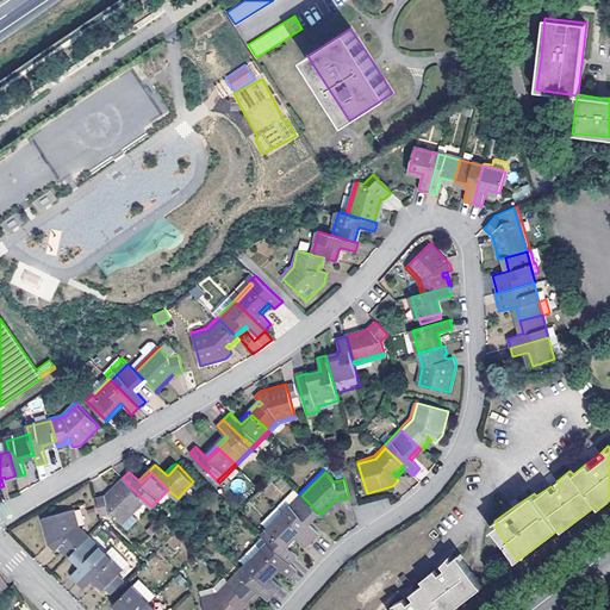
[(113,492),(124,480),(123,478),(106,495),(107,497),(113,492)]
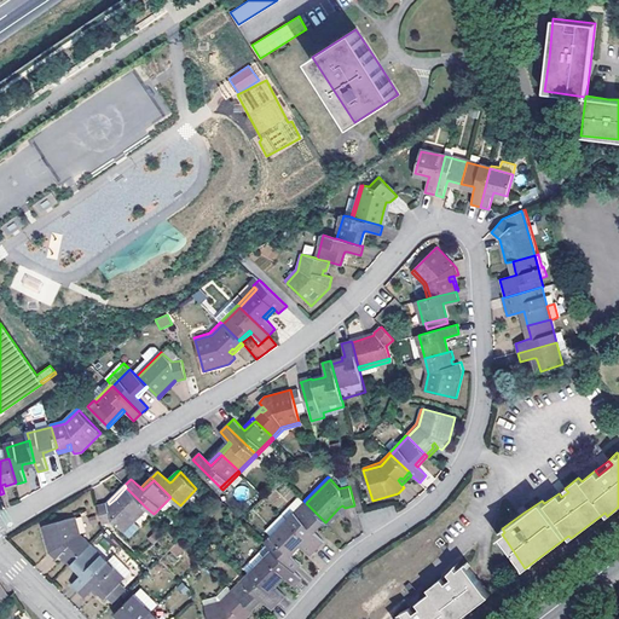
[(97,505),(103,522),(111,520),(128,537),(138,526),(133,521),(146,508),(126,487),(115,499),(109,504),(108,502),(97,505)]
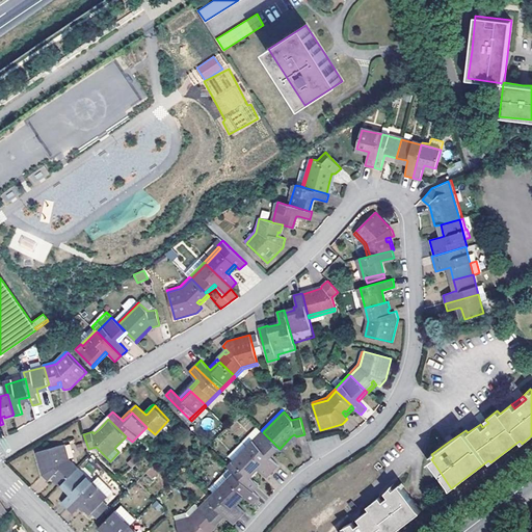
[(170,421),(168,420),(155,434),(156,436),(170,421)]
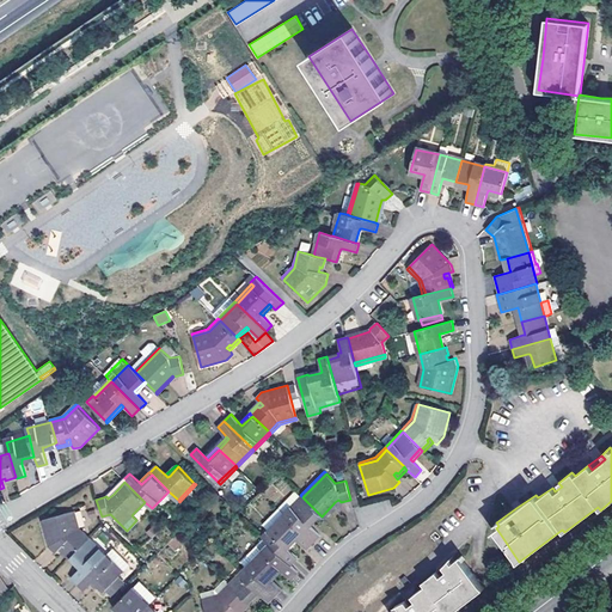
[(152,508),(153,510),(170,493),(169,491),(152,508)]
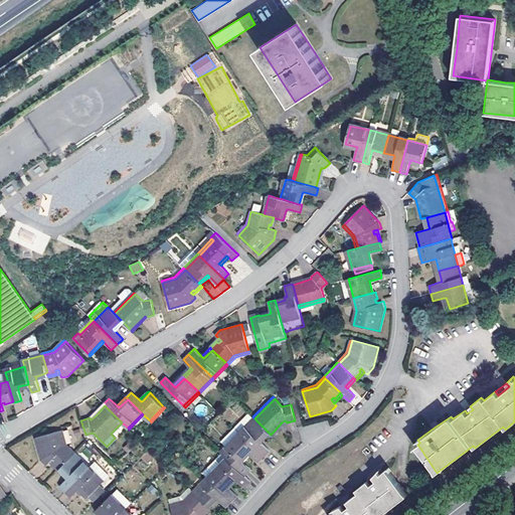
[(240,434),(254,418),(252,416),(238,432),(240,434)]
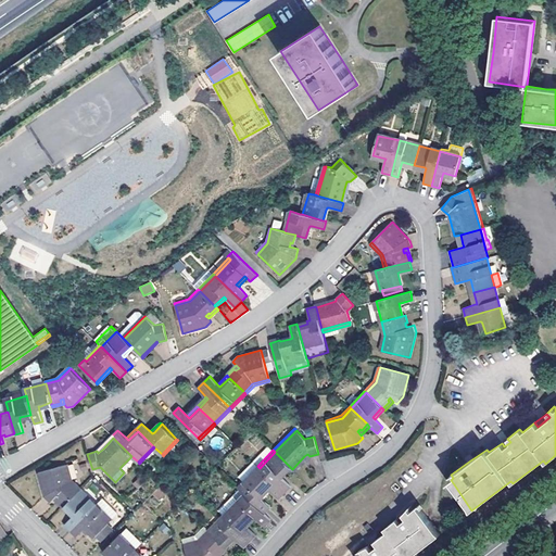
[(282,475),(290,467),(275,452),(260,468),(285,493),(290,487),(282,478),(280,477),(282,475)]
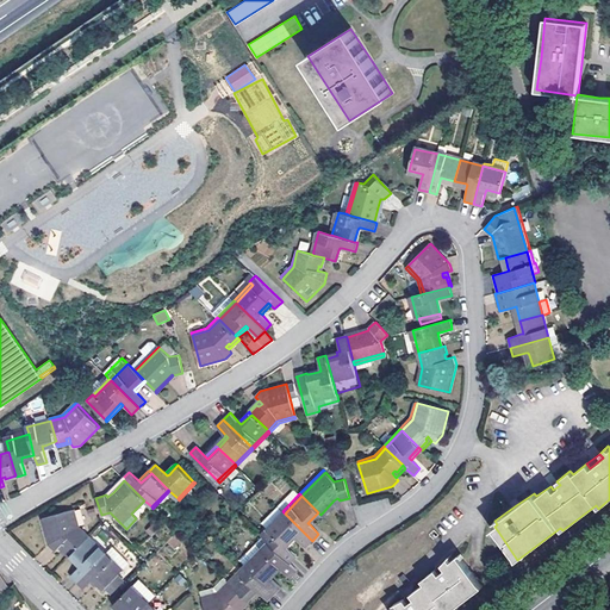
[(323,517),(340,500),(337,498),(334,500),(321,515),(323,517)]
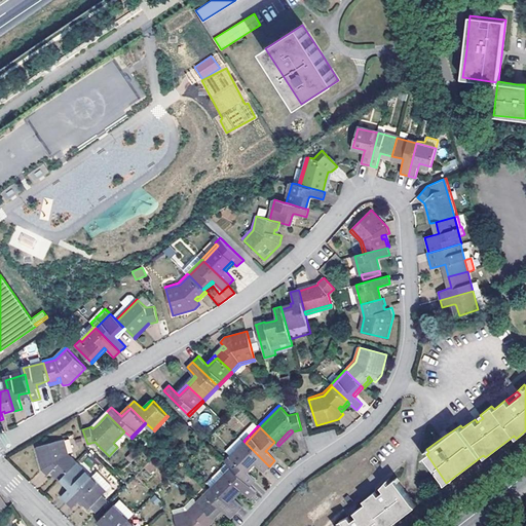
[(231,456),(246,443),(243,441),(239,437),(225,450),(230,454),(231,456)]
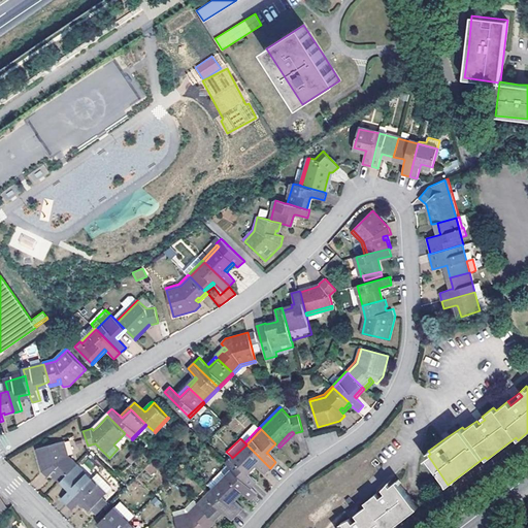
[(48,476),(51,474),(55,470),(56,472),(55,474),(62,481),(63,480),(76,465),(66,456),(63,441),(36,449),(42,470),(48,476)]
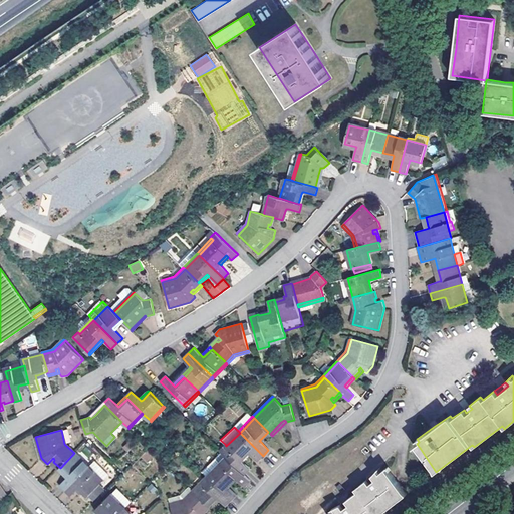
[(67,443),(63,430),(61,430),(64,444),(74,453),(76,452),(67,443)]
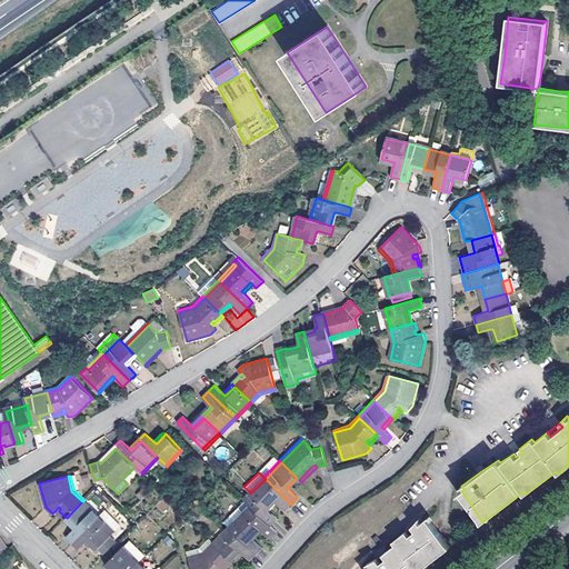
[(287,488),(289,489),(299,480),(297,478),(289,486),(287,488)]
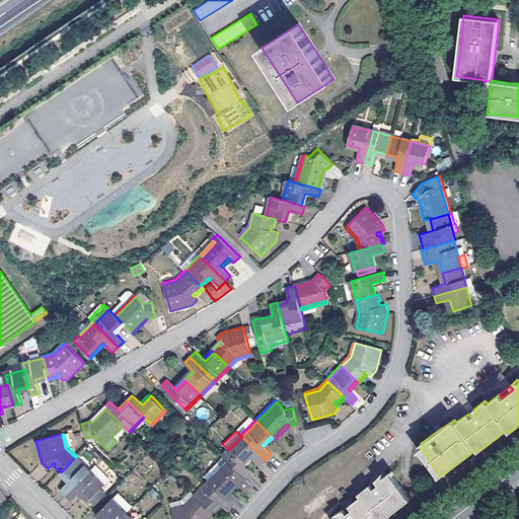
[(250,456),(252,458),(260,465),(266,460),(242,437),(228,450),(227,448),(221,454),(227,460),(229,461),(246,479),(251,474),(244,466),(242,464),(248,458),(250,456)]
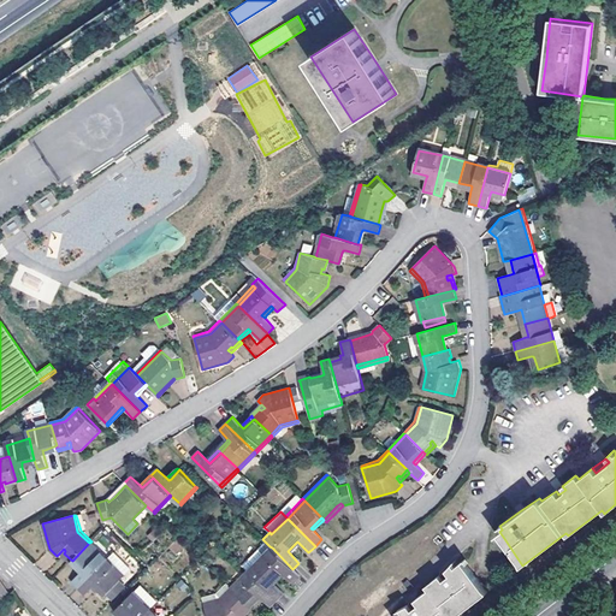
[(92,542),(89,543),(106,561),(108,558),(92,542)]
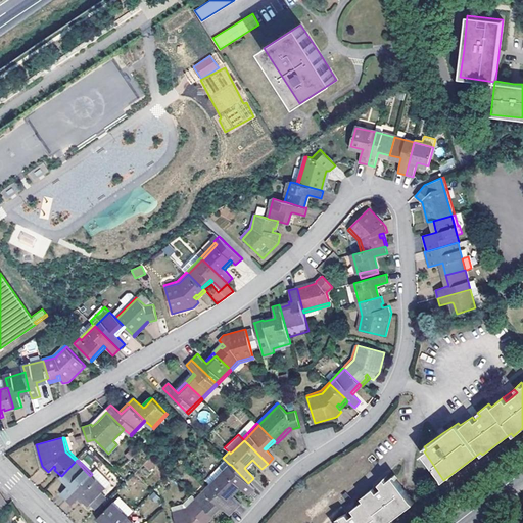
[(246,470),(254,462),(252,460),(250,462),(244,468),(246,470)]
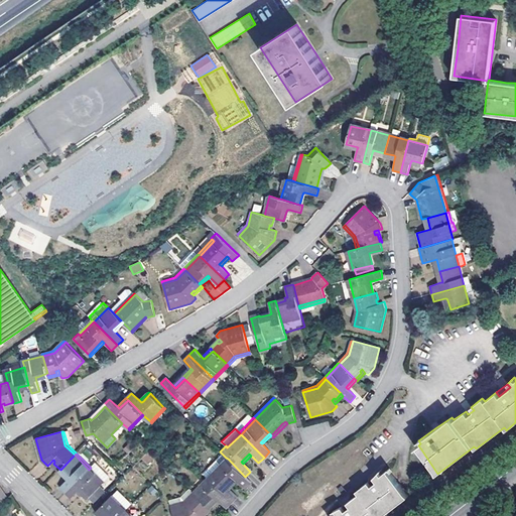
[(70,477),(68,479),(59,487),(66,493),(89,470),(75,455),(61,469),(70,477)]
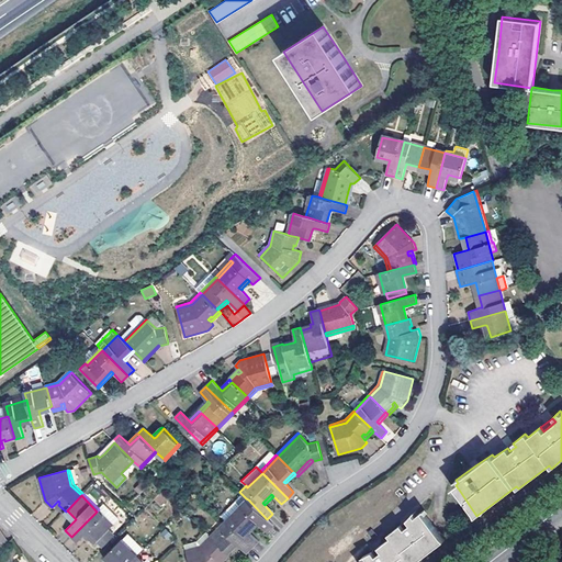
[(227,520),(248,499),(246,498),(225,519),(227,520)]
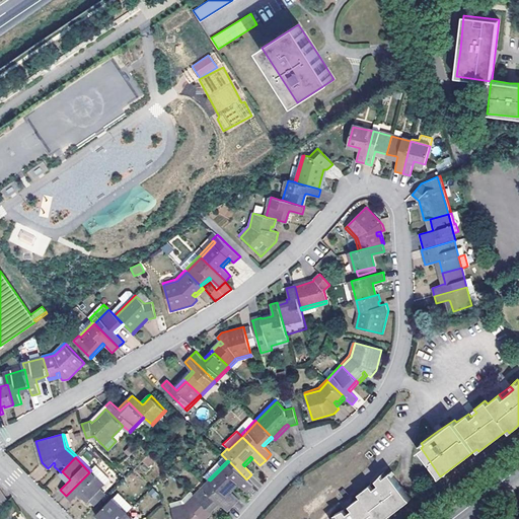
[(239,500),(231,492),(229,490),(231,488),(236,482),(238,485),(246,492),(252,486),(246,479),(229,461),(210,480),(234,505),(239,500)]
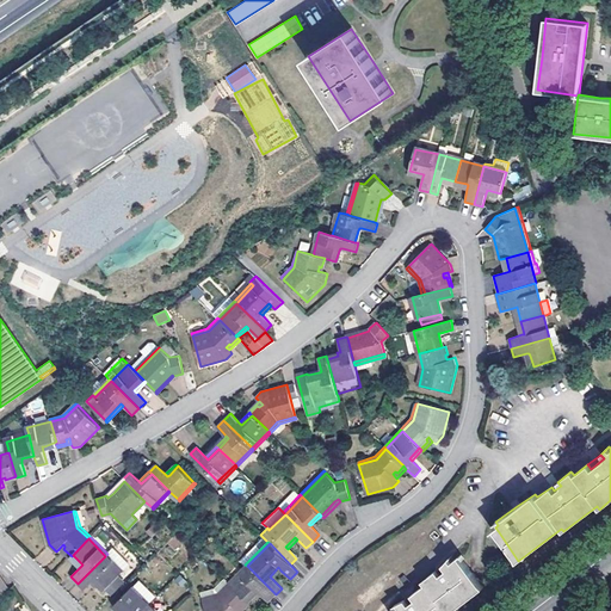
[(63,544),(59,549),(69,559),(71,557),(72,556),(63,549),(65,547),(63,544)]
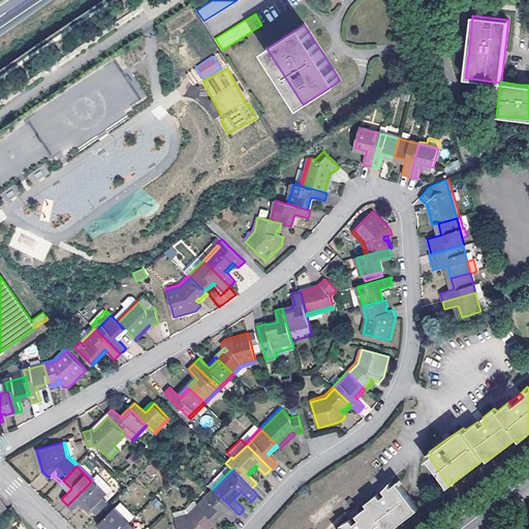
[(93,479),(91,481),(105,496),(107,494),(93,479)]
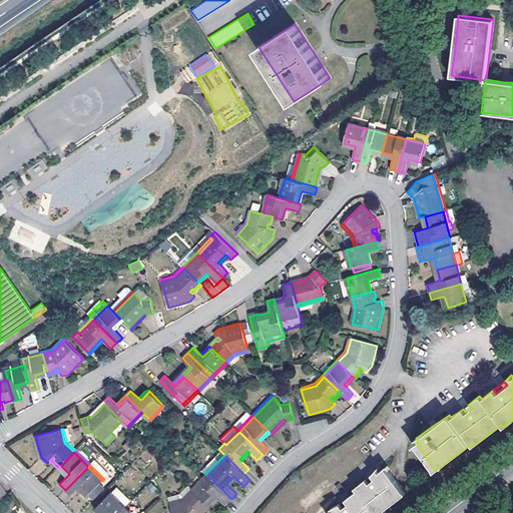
[(60,467),(59,468),(67,476),(69,474),(61,466),(60,467)]
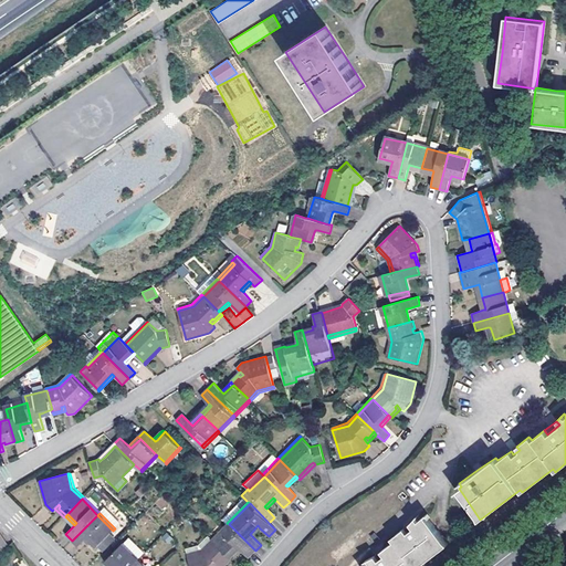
[(88,535),(98,545),(113,531),(97,515),(72,541),(79,546),(86,537),(88,535)]
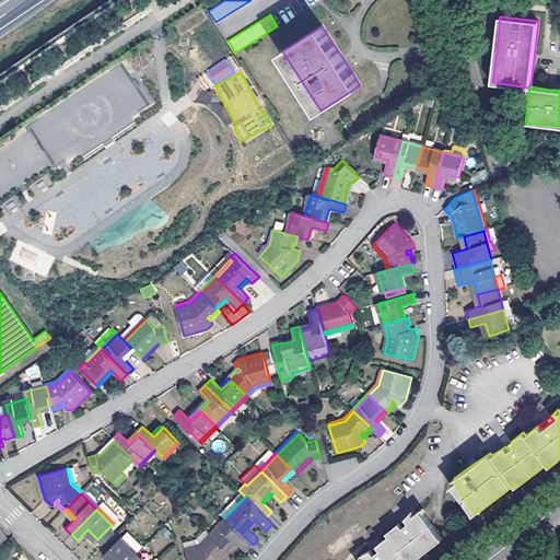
[(415,559),(444,538),(423,514),(421,510),(418,512),(416,510),(407,518),(409,522),(407,524),(404,526),(400,522),(388,532),(391,535),(377,545),(380,547),(381,549),(375,553),(372,549),(362,555),(364,558),(362,559),(415,559)]
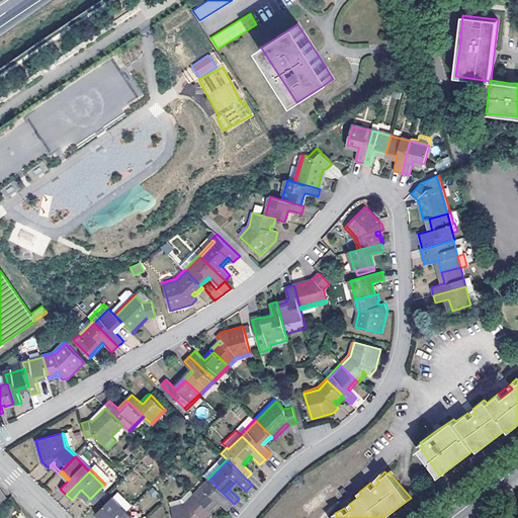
[(194,495),(209,480),(207,479),(193,493),(194,495)]
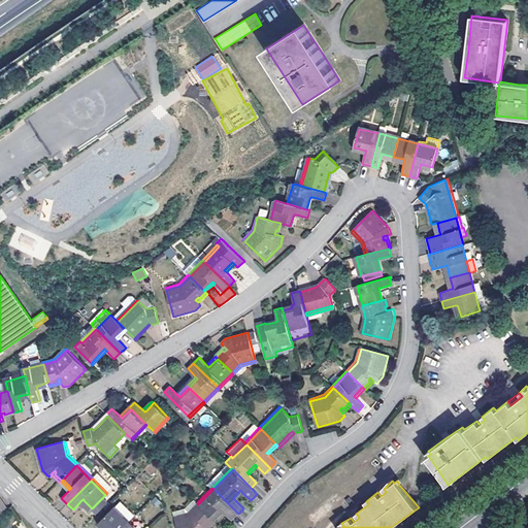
[(198,504),(213,518),(220,512),(222,509),(224,512),(232,520),(238,514),(213,489),(198,504)]
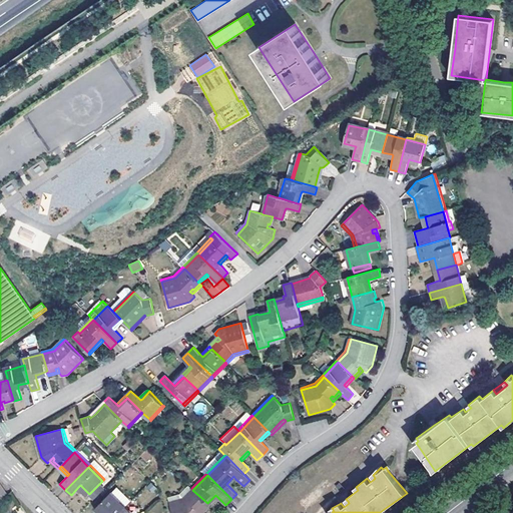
[(228,486),(235,479),(233,476),(228,482),(226,484),(228,486)]
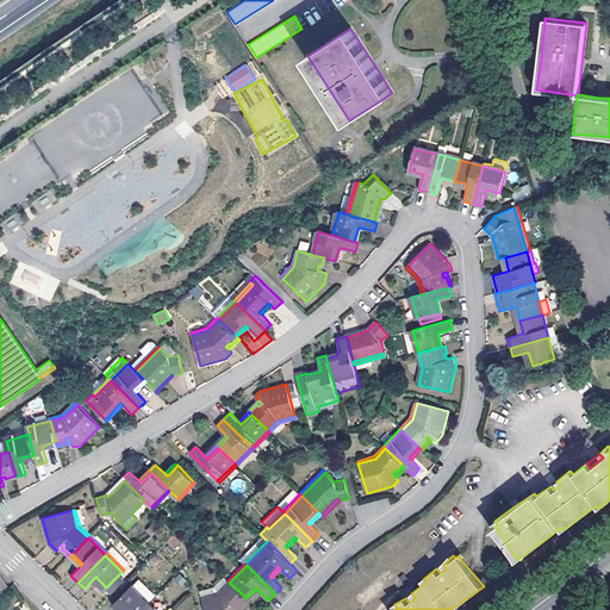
[(95,577),(93,579),(104,590),(106,587),(95,577)]
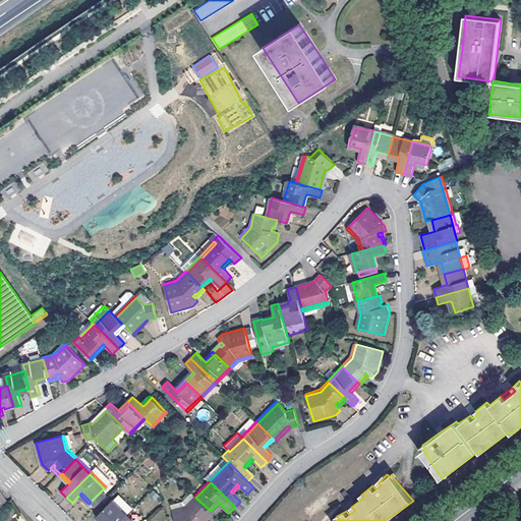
[(195,498),(194,496),(185,505),(172,509),(173,511),(186,507),(195,498)]
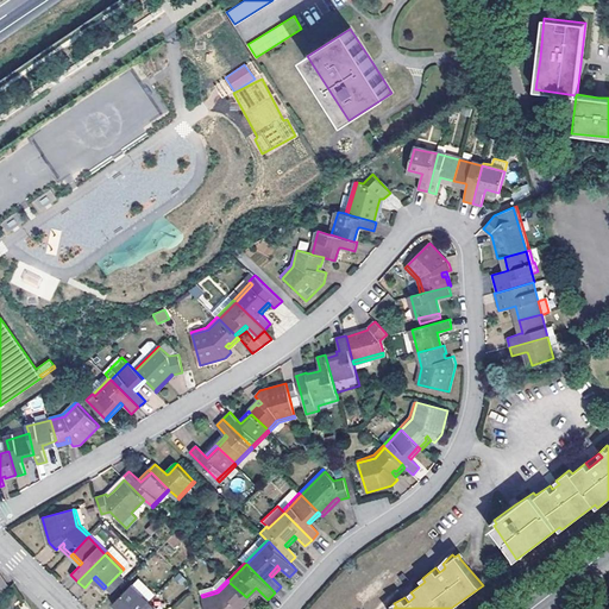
[(236,608),(237,607),(238,606),(240,608),(249,601),(246,597),(228,582),(218,592),(202,597),(205,608),(236,608)]
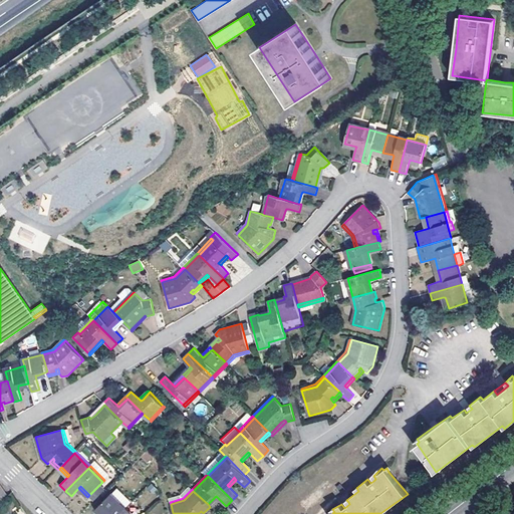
[(110,495),(124,509),(126,507),(112,493),(110,495)]
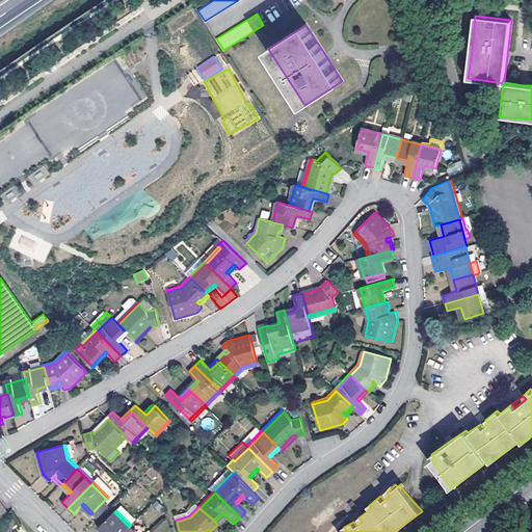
[(114,512),(101,526),(106,531),(123,531),(129,527),(114,512)]
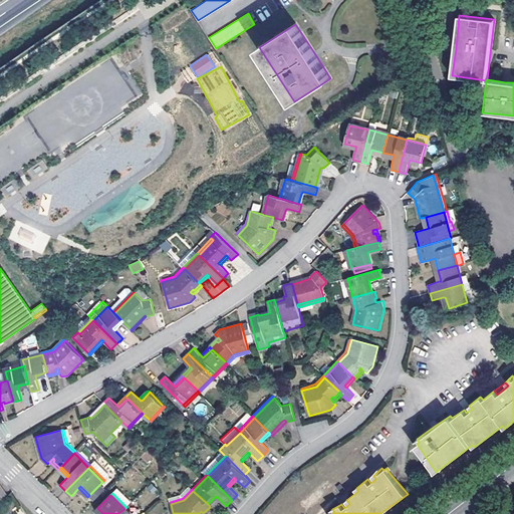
[(210,507),(218,498),(216,496),(214,498),(208,504),(210,507)]
